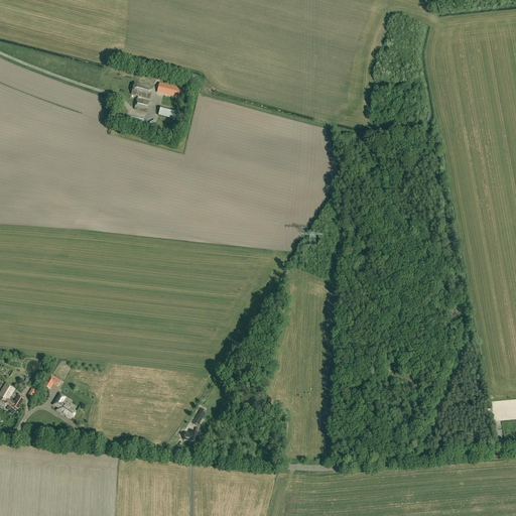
[(183,99),(185,87),(160,81),(157,93),(183,99)]
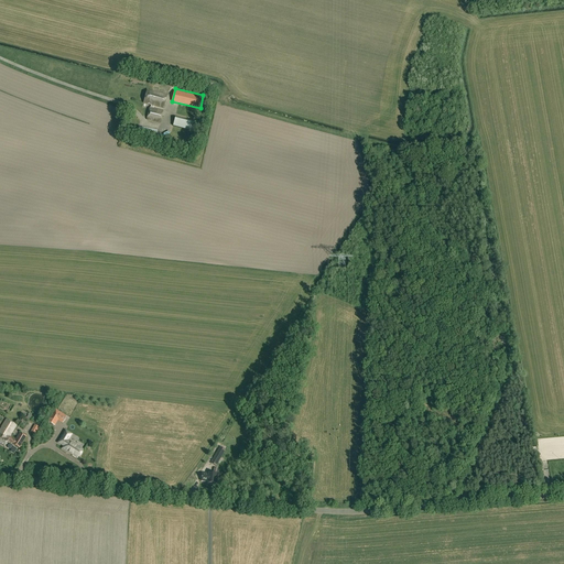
[(154,106),(164,109),(167,96),(148,90),(144,104),(151,106),(151,108),(150,108),(147,120),(161,123),(164,111),(153,108),(154,106)]
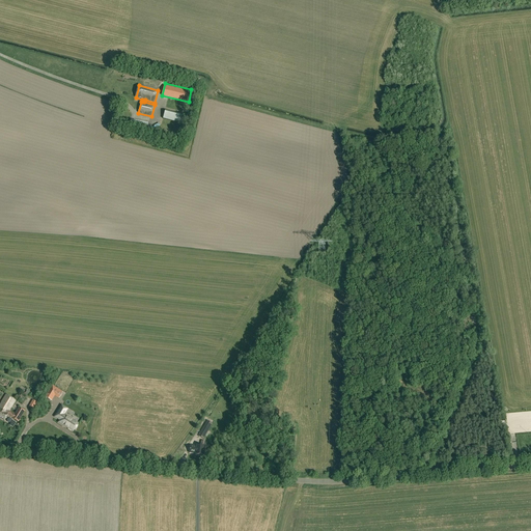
[(148,130),(149,123),(132,119),(130,126),(148,130)]
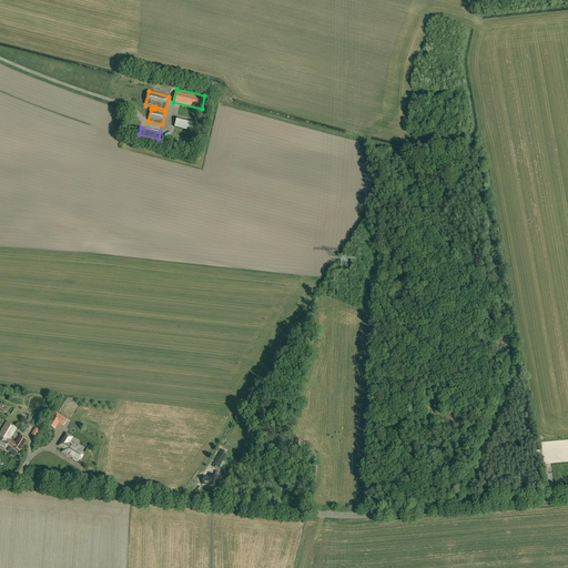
[(62,424),(66,418),(58,413),(53,419),(62,424)]
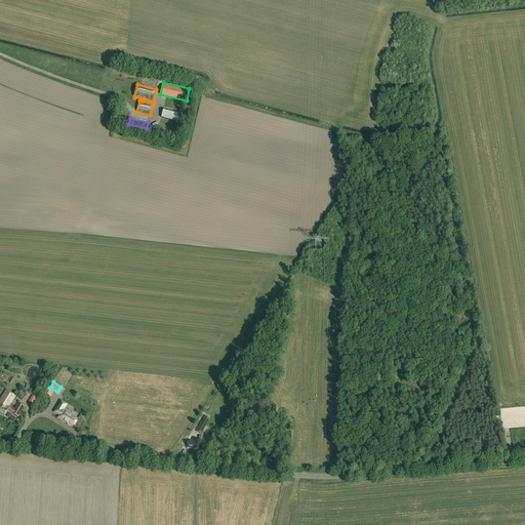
[(0,401),(9,406),(15,397),(6,391),(2,398),(0,401)]
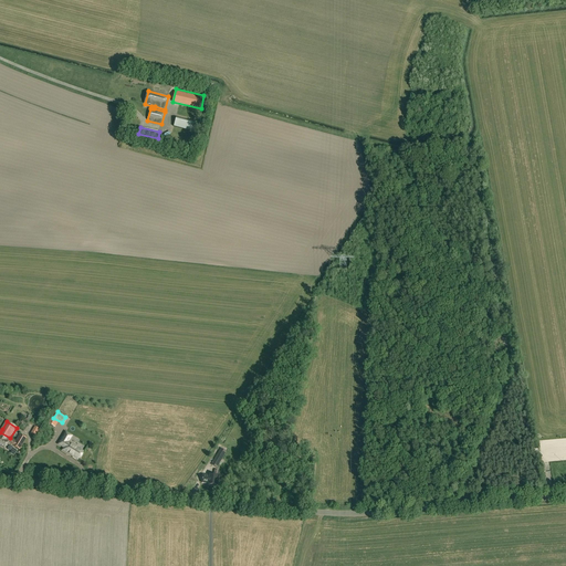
[(39,427),(33,433),(38,437),(43,431),(39,427)]
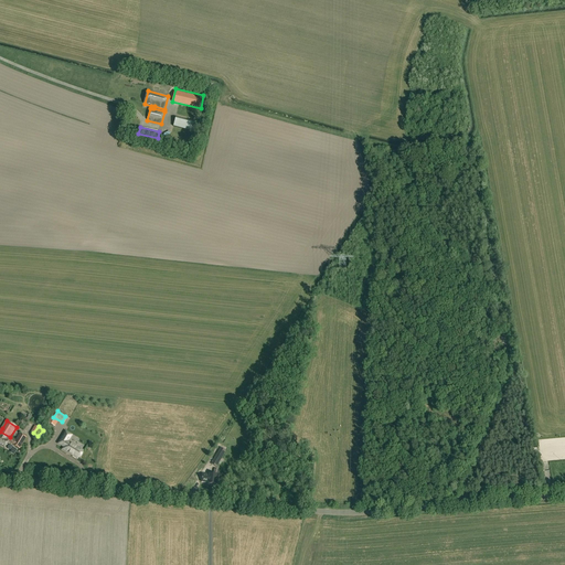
[(76,458),(82,449),(66,440),(71,434),(64,430),(57,443),(63,446),(61,448),(76,458)]
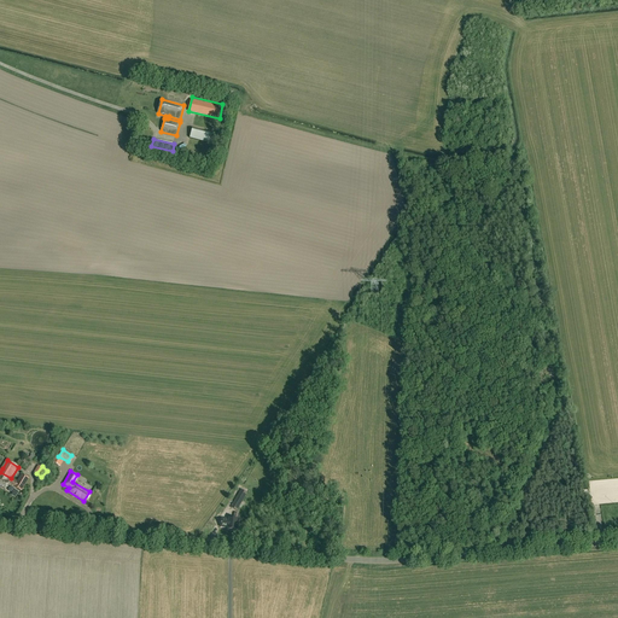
[(17,482),(11,478),(0,472),(0,485),(5,489),(9,483),(15,487),(13,488),(21,491),(24,487),(17,482)]
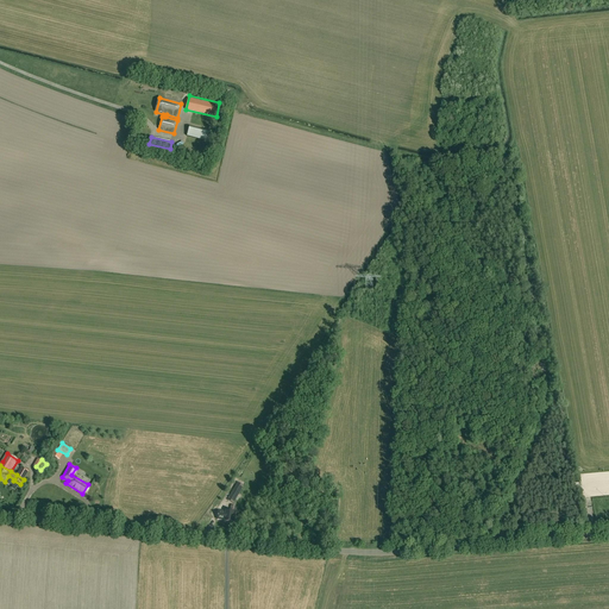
[(17,475),(24,479),(29,471),(22,468),(17,475)]
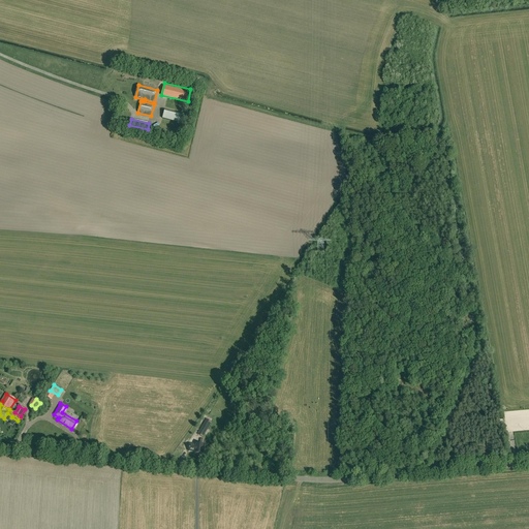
[(528,429),(528,416),(524,417),(525,428),(514,429),(514,434),(523,434),(523,430),(528,429)]
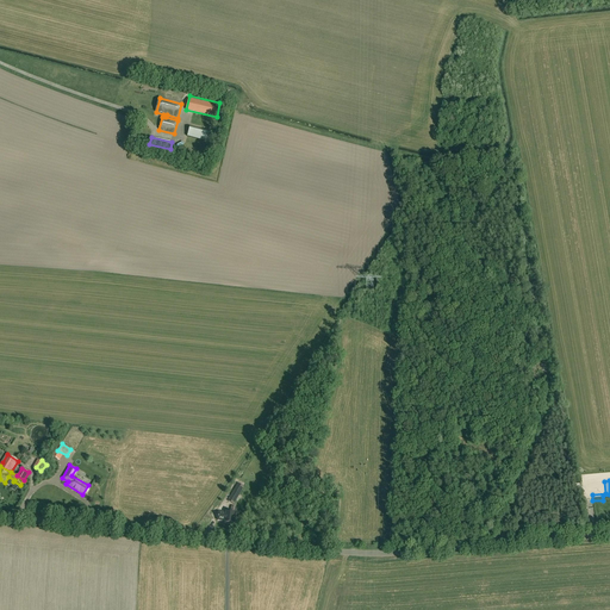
[(238,484),(228,502),(234,504),(244,487),(238,484)]
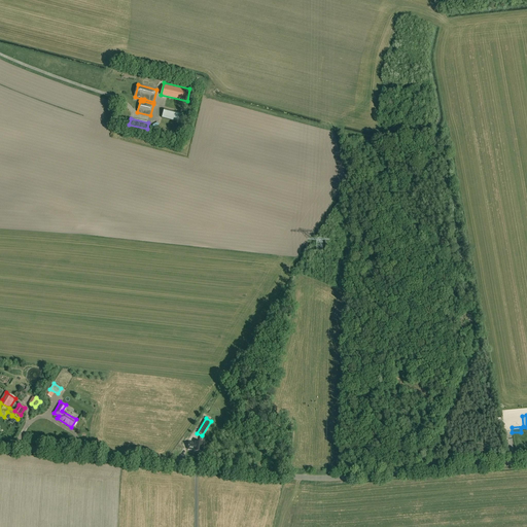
[(194,452),(203,453),(204,447),(203,447),(204,443),(203,443),(204,438),(200,437),(200,443),(196,443),(194,452)]
